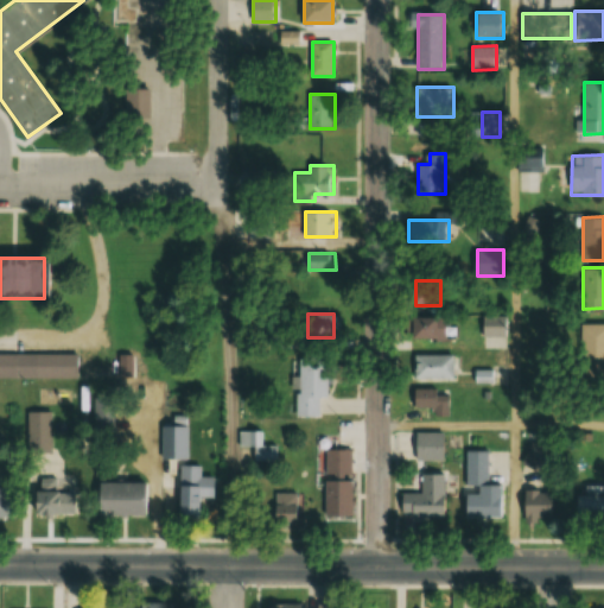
[(484,336),(509,336),(509,316),(484,316),(484,336)]
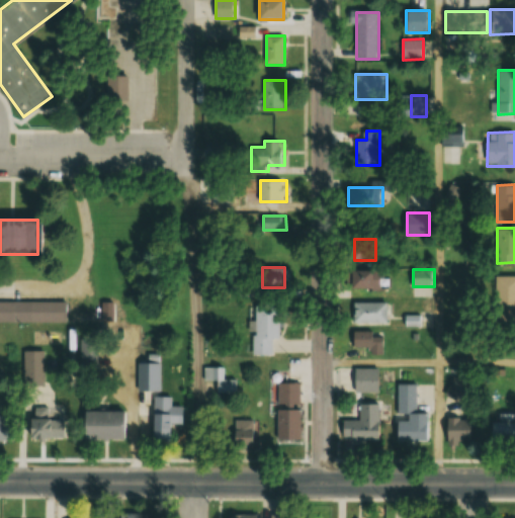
[(347,288),(383,289),(384,270),(347,270),(347,288)]
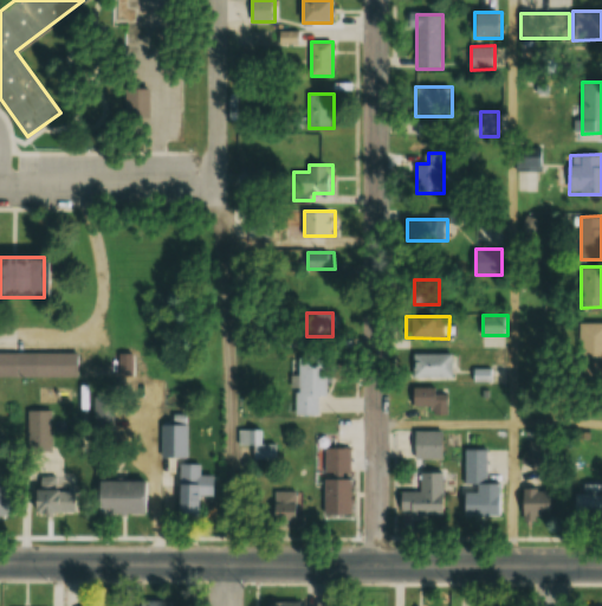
[(601,321),(581,322),(581,382),(601,382),(601,321)]
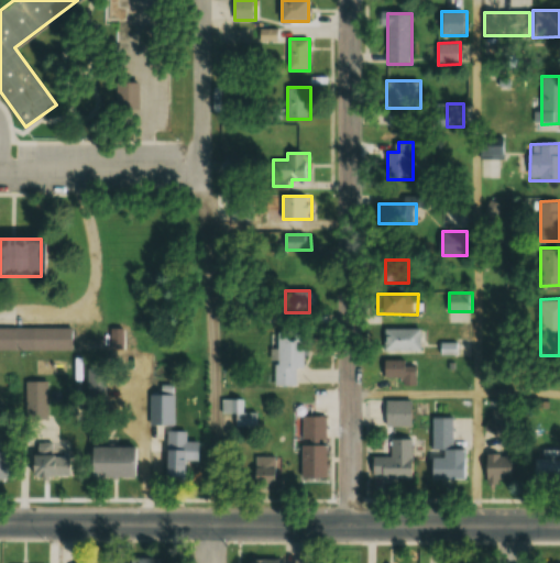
[(0,324),(0,351),(77,351),(77,328),(18,328),(18,326),(0,324)]
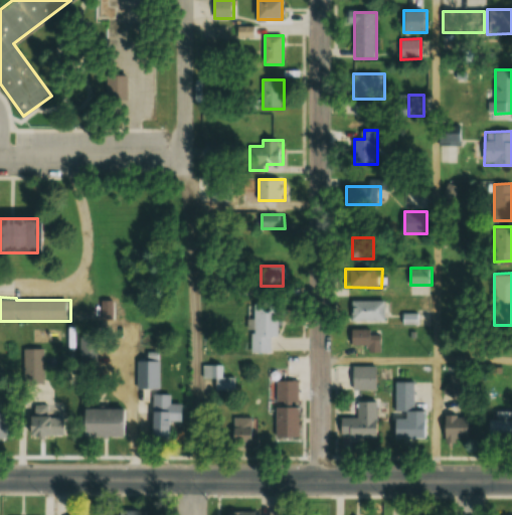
[(354,321),(386,321),(386,301),(354,301),(354,321)]
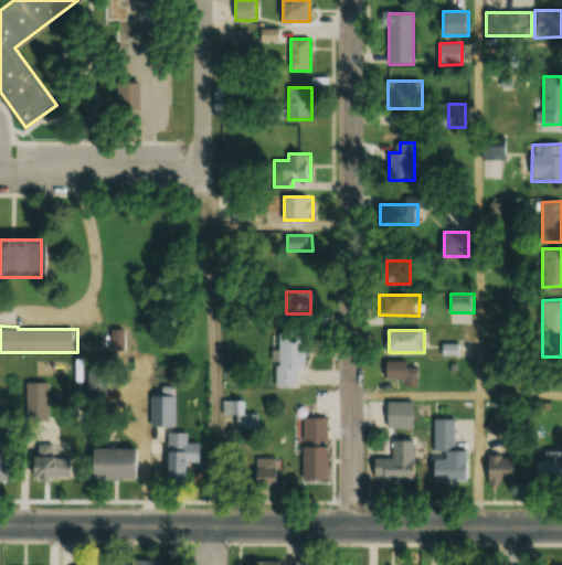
[(300,370),(307,370),(307,333),(279,333),(279,387),(300,387),(300,370)]
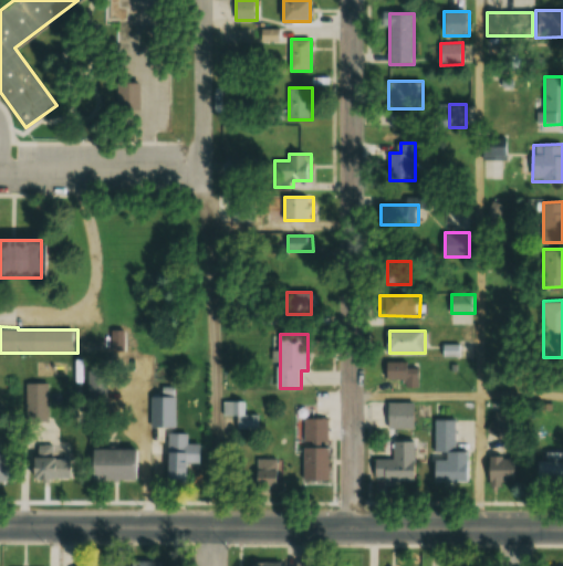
[(462,357),(462,345),(445,345),(445,357),(462,357)]
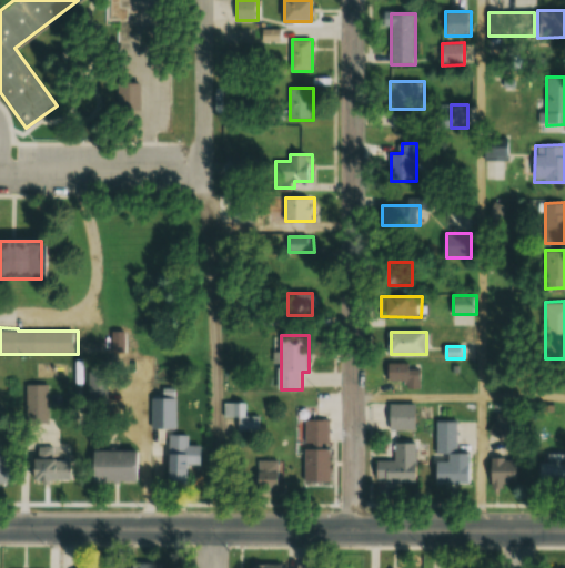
[(423,364),(387,364),(387,385),(423,385),(423,364)]
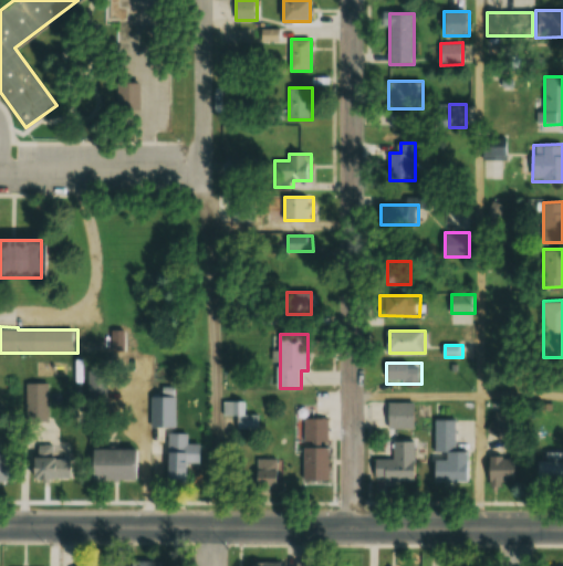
[(176,387),(164,387),(164,395),(153,395),(153,428),(176,428),(176,387)]
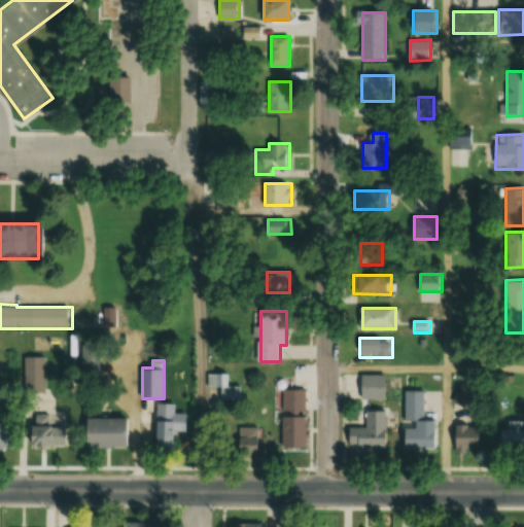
[(243,387),(230,387),(230,374),(210,374),(210,398),(243,398),(243,387)]
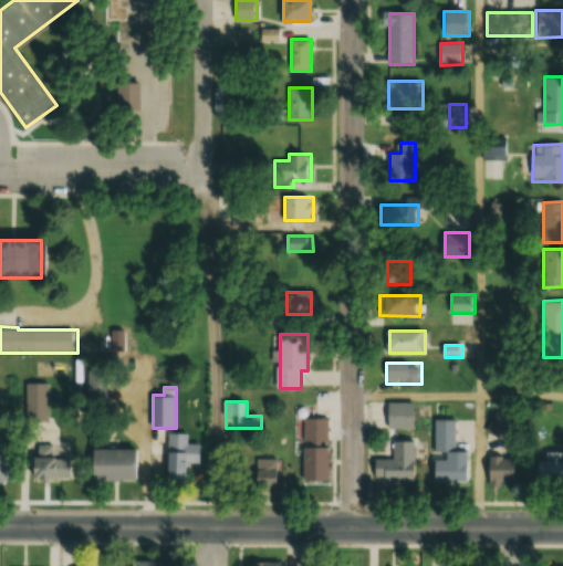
[(28,402),(28,423),(50,423),(50,402),(28,402)]
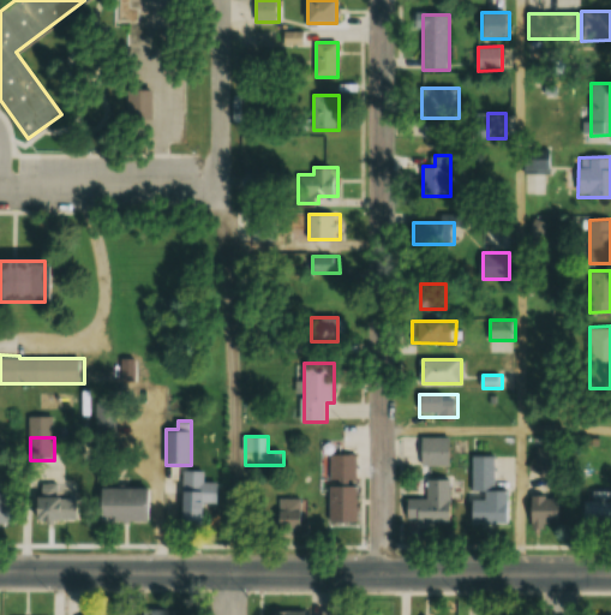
[(450,465),(450,437),(421,437),(421,465),(450,465)]
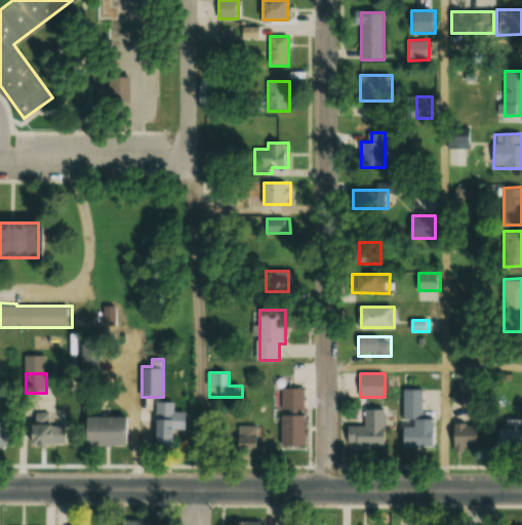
[(452,402),(472,409),(479,391),(460,382),(452,402)]
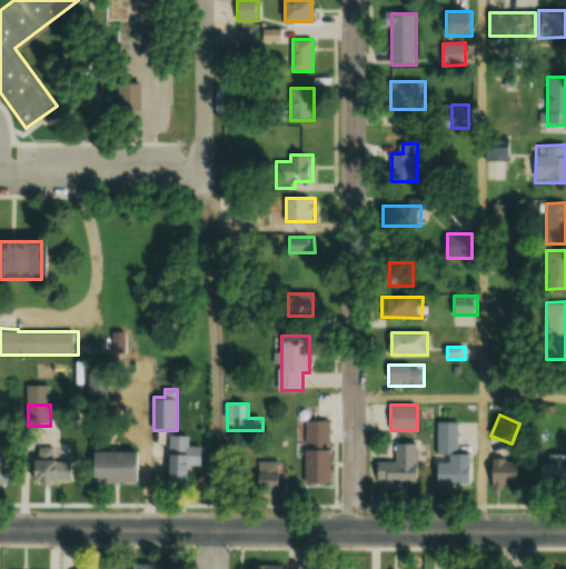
[(334,445),(334,420),(307,420),(307,445),(334,445)]
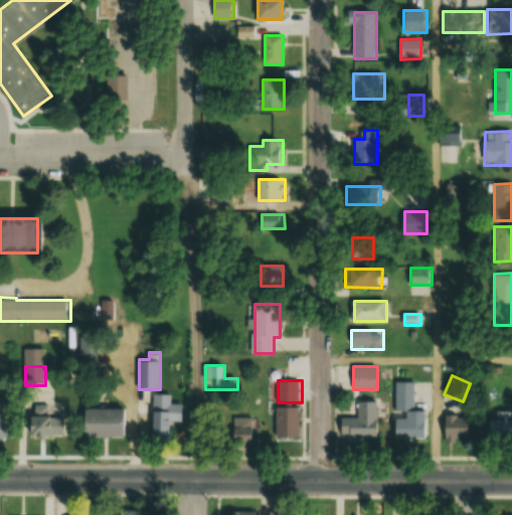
[(396,437),(430,438),(430,410),(417,410),(417,380),(396,380),(396,437)]
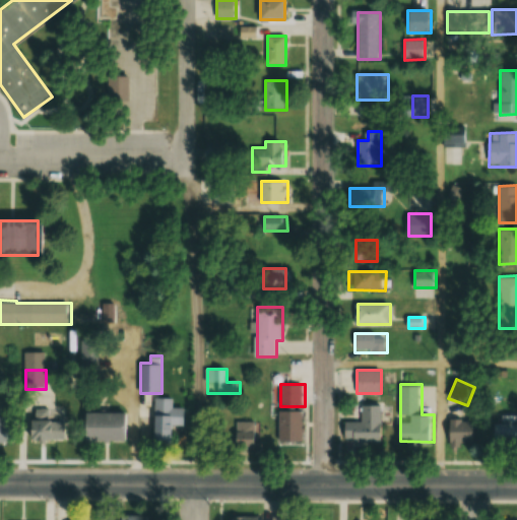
[(363,421),(345,421),(345,441),(383,441),(383,405),(363,405),(363,421)]
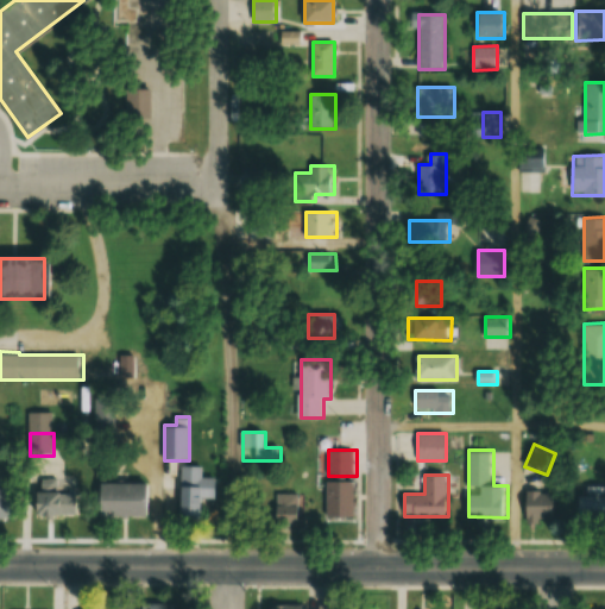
[(327,516),(355,516),(355,482),(327,482),(327,516)]
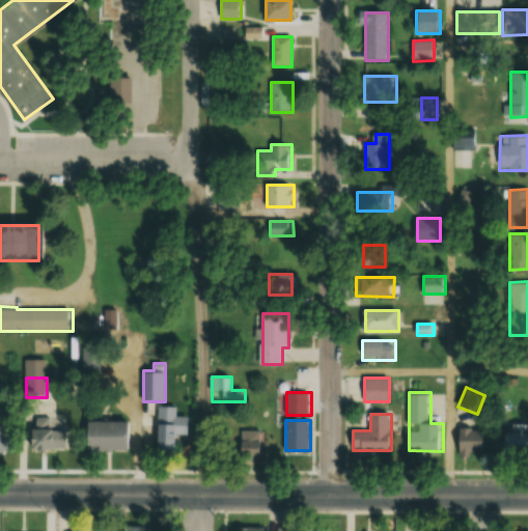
[(84,422),(84,450),(131,450),(131,422),(84,422)]
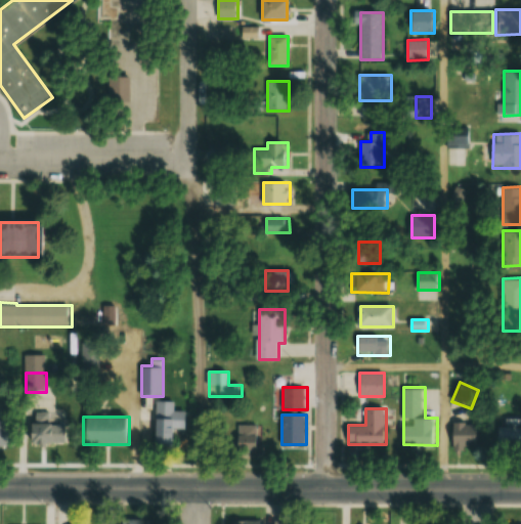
[(503,451),(520,451),(520,417),(503,418),(503,451)]
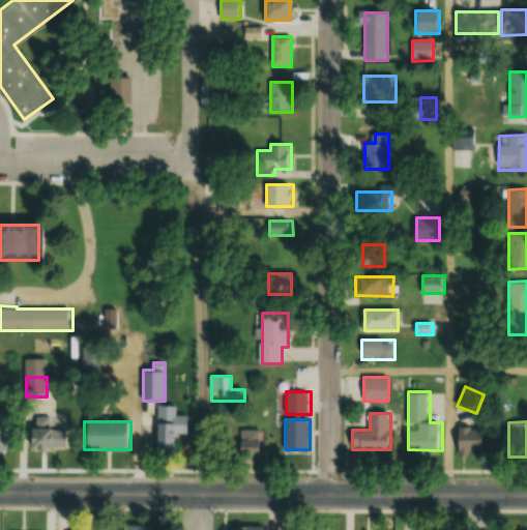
[(176,423),(156,423),(156,452),(176,452),(176,423)]
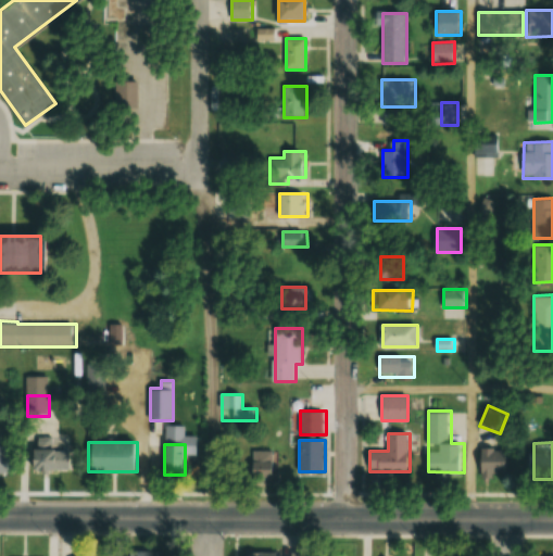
[(0,446),(0,470),(15,471),(15,447),(0,446)]
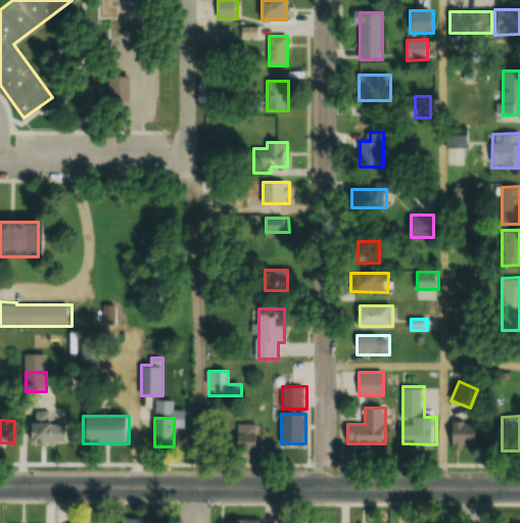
[(29,442),(67,442),(67,424),(48,424),(48,422),(29,422),(29,442)]
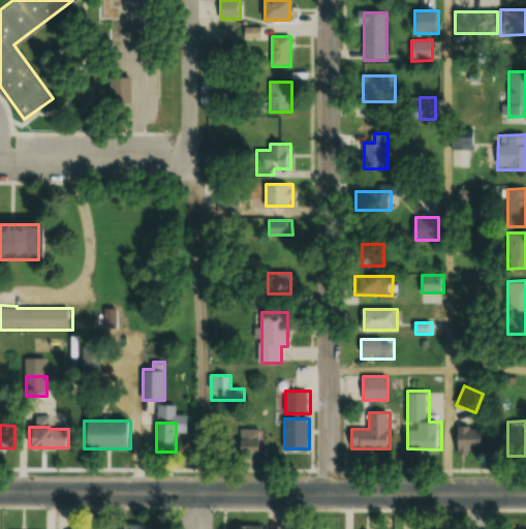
[(457,427),(457,453),(484,453),(484,427),(457,427)]
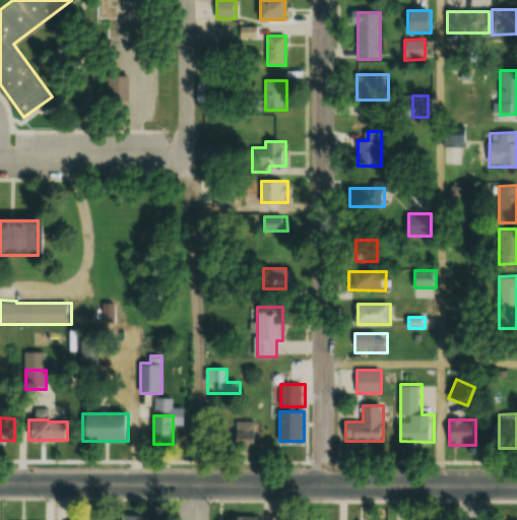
[(236,446),(257,446),(257,421),(236,421),(236,446)]
